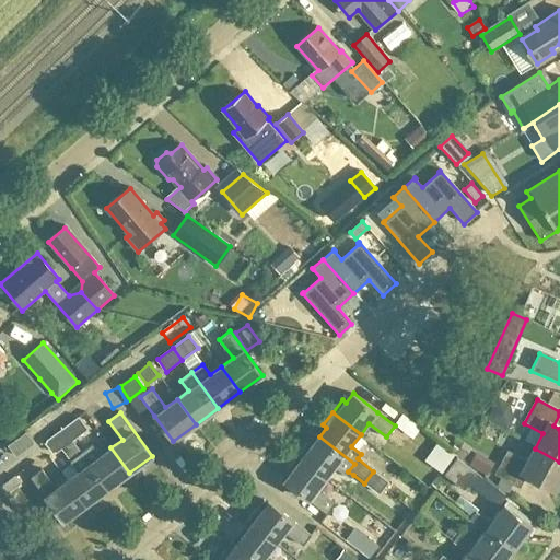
[(405,416),(397,426),(416,439),(423,429),(405,416)]
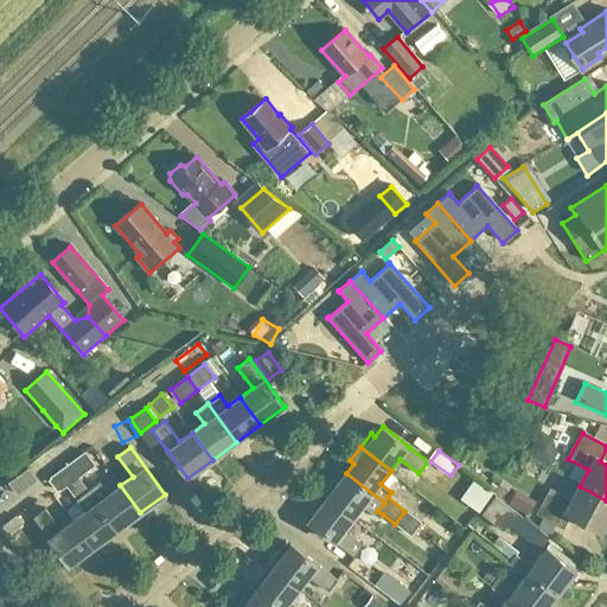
[(85,452),(68,465),(78,478),(95,466),(85,452)]
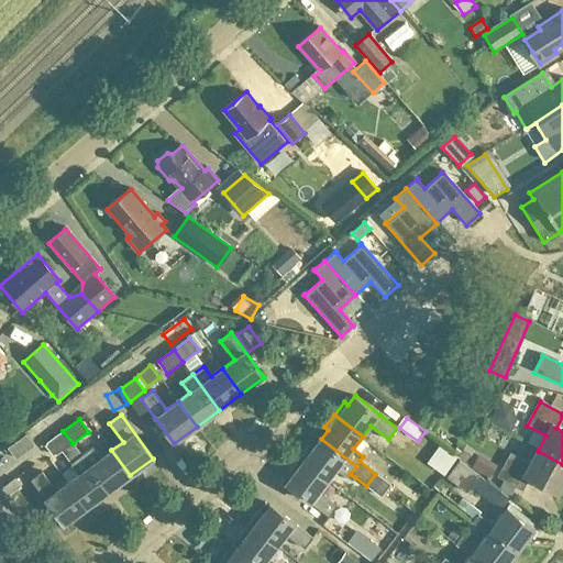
[(108,492),(81,455),(73,443),(63,431),(47,442),(56,455),(62,451),(78,474),(67,483),(86,508),(108,492)]
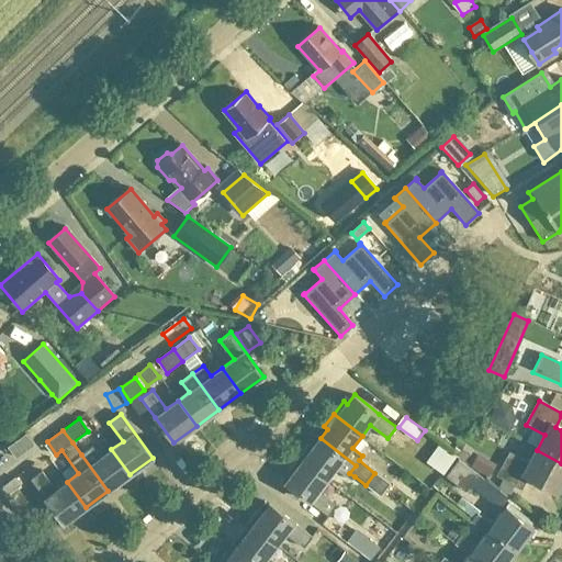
[(26,434),(7,448),(15,459),(34,445),(26,434)]
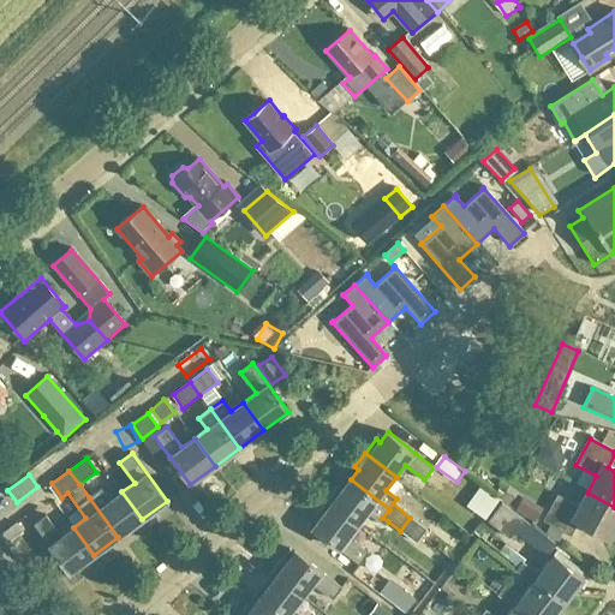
[(339,487),(328,500),(359,524),(366,514),(384,527),(388,521),(382,518),(389,509),(351,479),(342,489),(339,487)]
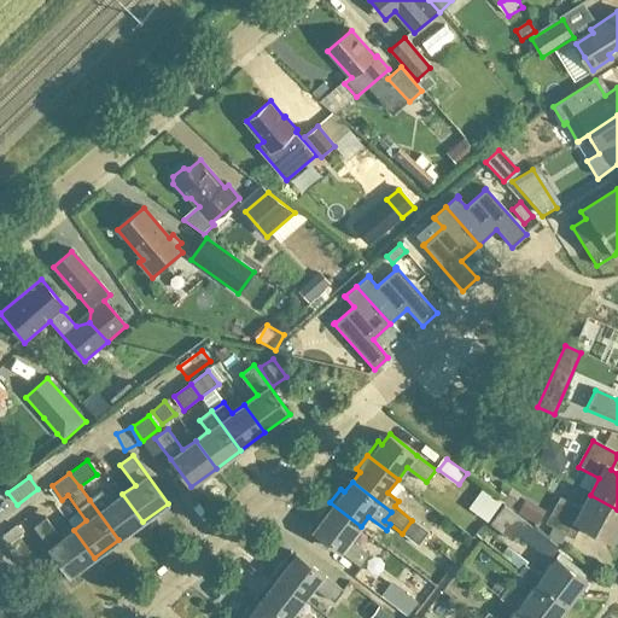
[(487,488),(479,497),(495,509),(503,500),(487,488)]
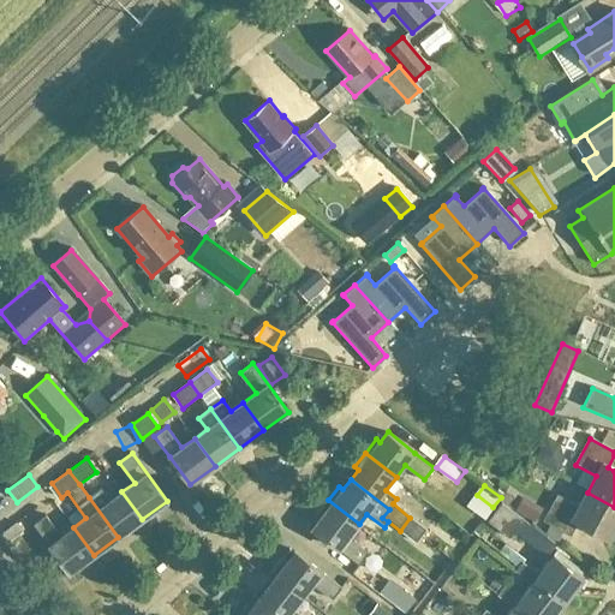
[(118,537),(142,519),(121,491),(109,501),(101,489),(89,497),(118,537)]
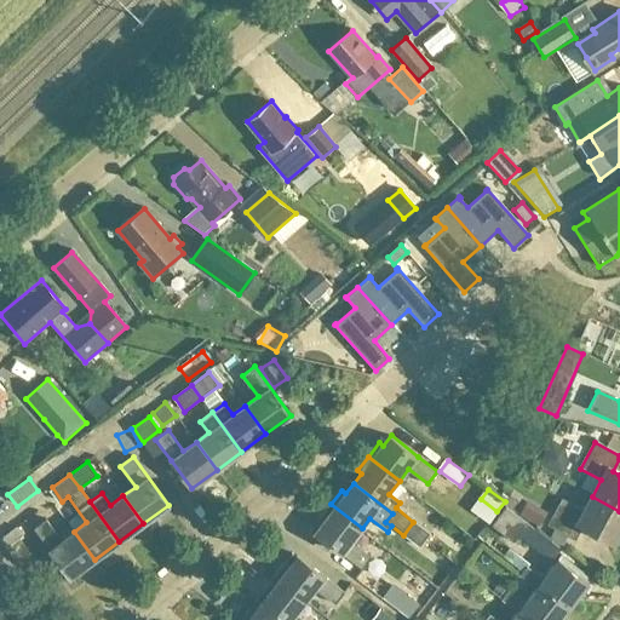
[(614,544),(619,532),(619,511),(592,497),(583,512),(562,500),(547,526),(556,530),(568,538),(575,541),(583,527),(614,544)]
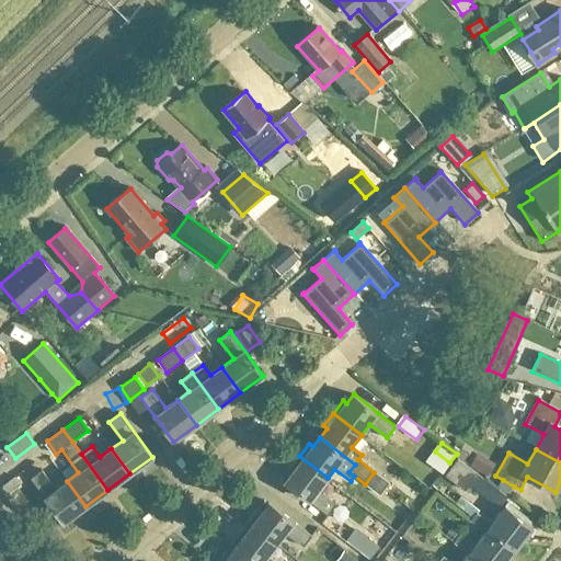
[(0,451),(0,470),(10,461),(1,451),(0,451)]
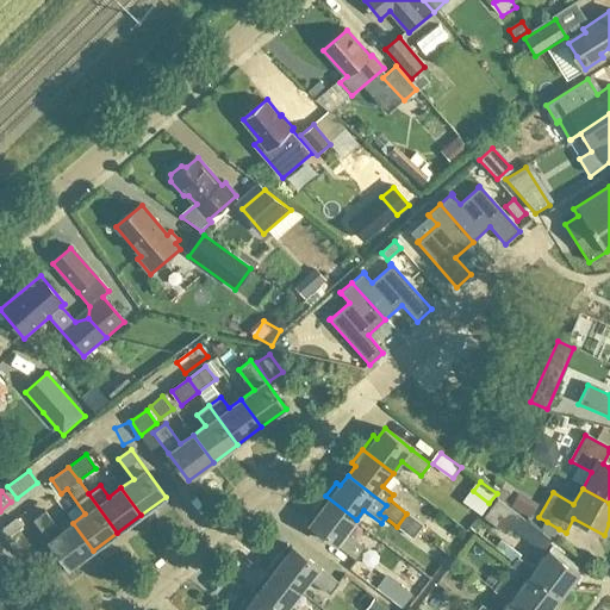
[(319,512),(311,523),(337,543),(358,559),(366,547),(347,531),(356,520),(325,496),(315,510),(319,512)]
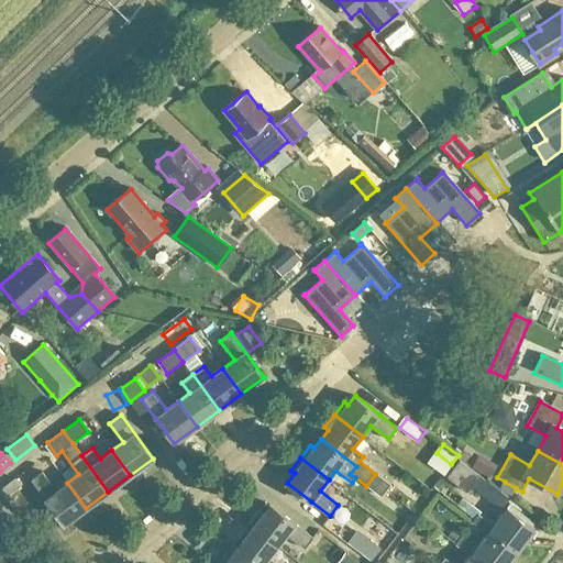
[(475,466),(461,477),(475,496),(488,485),(475,466)]
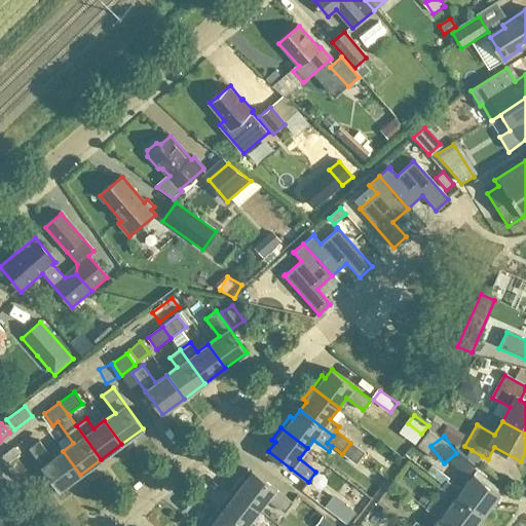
[(29,449),(41,466),(59,490),(80,475),(63,451),(52,459),(39,441),(29,449)]
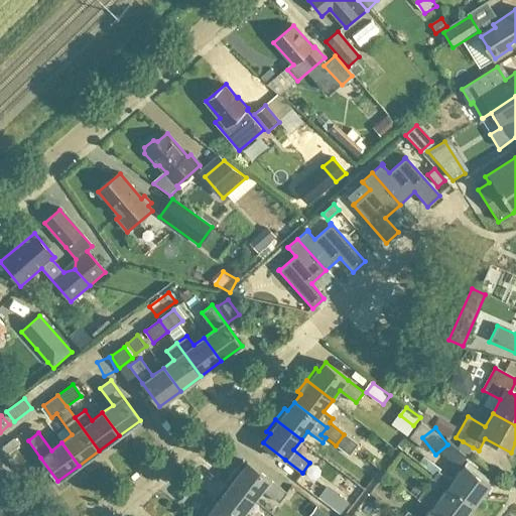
[(344,434),(336,445),(350,457),(355,449),(359,445),(344,434)]
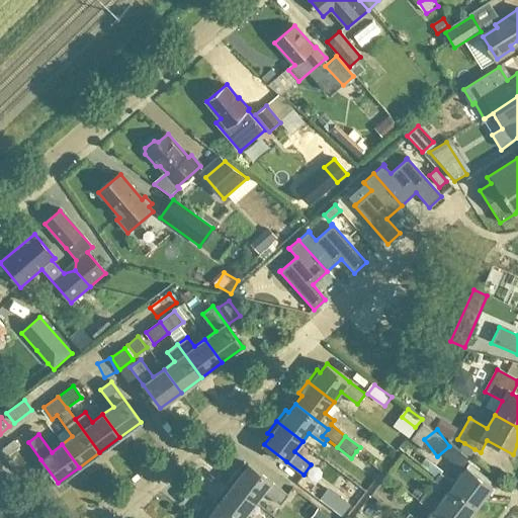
[(5,458),(18,449),(13,441),(0,450),(5,458)]
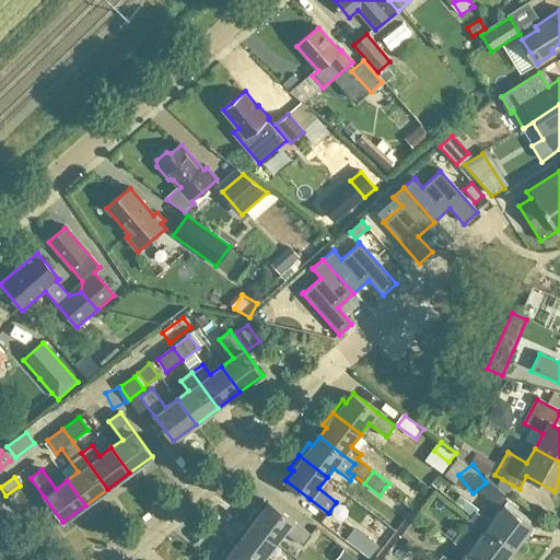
[(436,488),(439,489),(474,515),(479,508),(443,479),(436,488)]
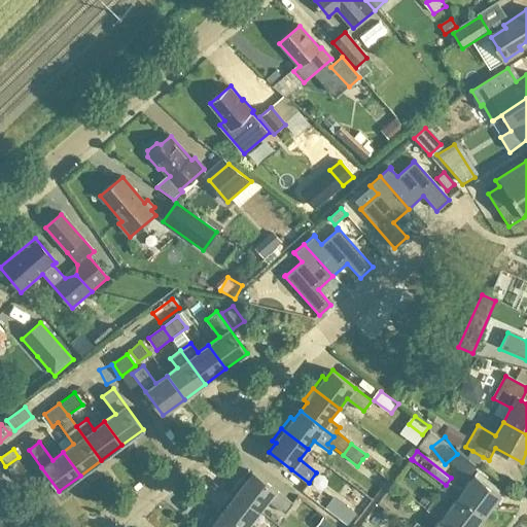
[(282,476),(288,467),(271,455),(265,463),(282,476)]
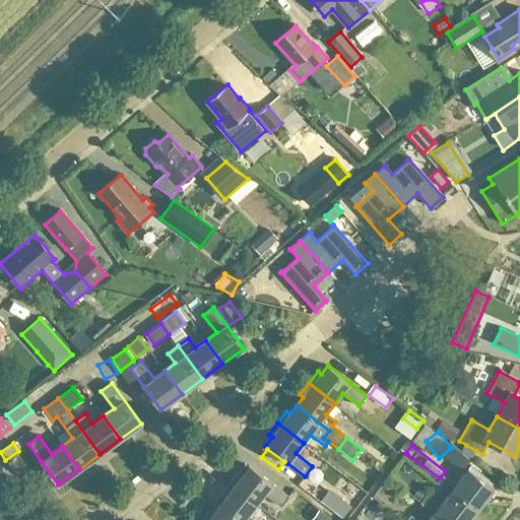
[(240,472),(231,484),(257,504),(265,494),(281,507),(289,497),(273,483),(250,466),(243,475),(240,472)]
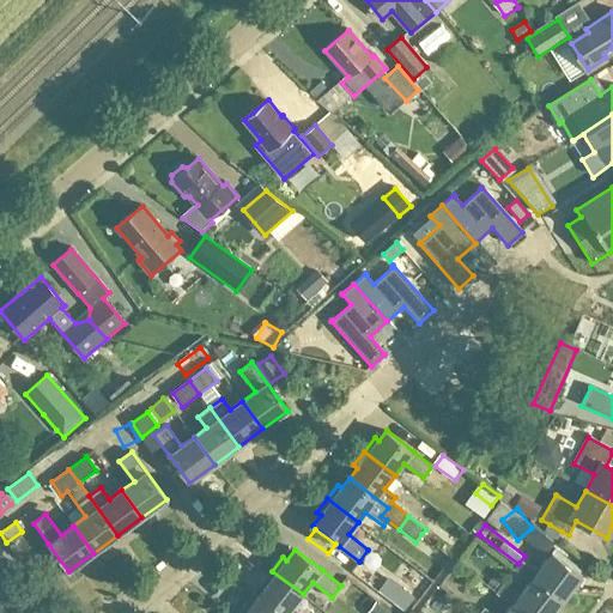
[(532,578),(563,601),(582,577),(551,554),(536,572),(521,560),(514,570),(529,582),(532,578)]
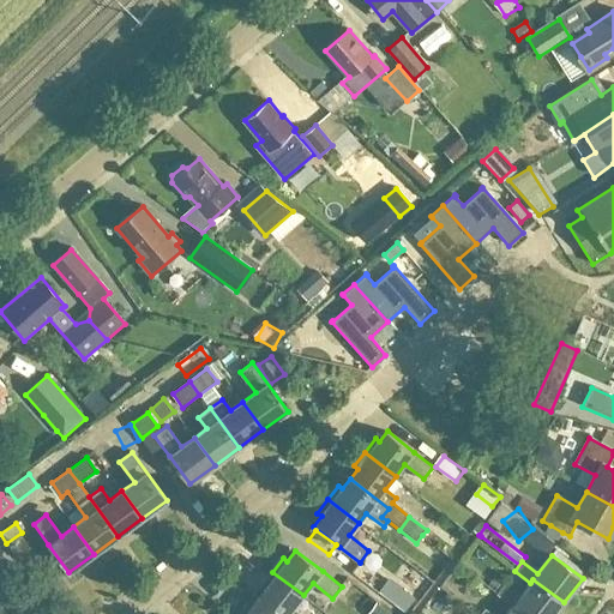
[(371,564),(362,578),(391,596),(399,583),(371,564)]
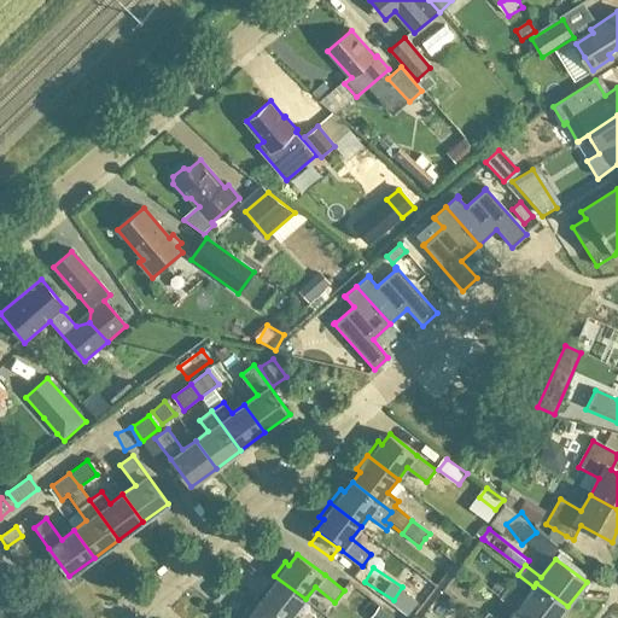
[(268,592),(260,602),(280,617),(302,617),(295,612),(305,599),(274,576),(263,589),(268,592)]
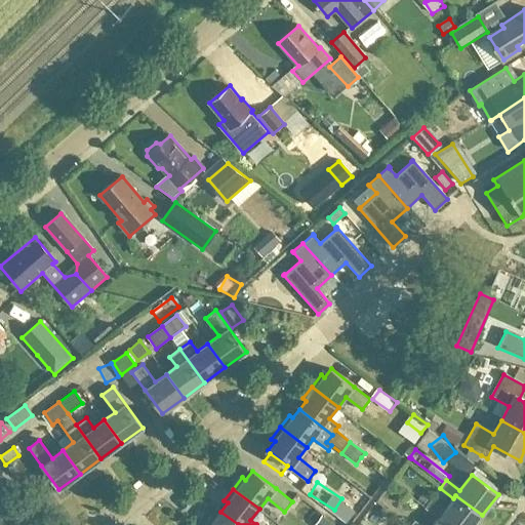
[(440,516),(451,524),(474,524),(482,515),(455,495),(453,498),(443,512),(430,501),(425,509),(437,519),(440,516)]
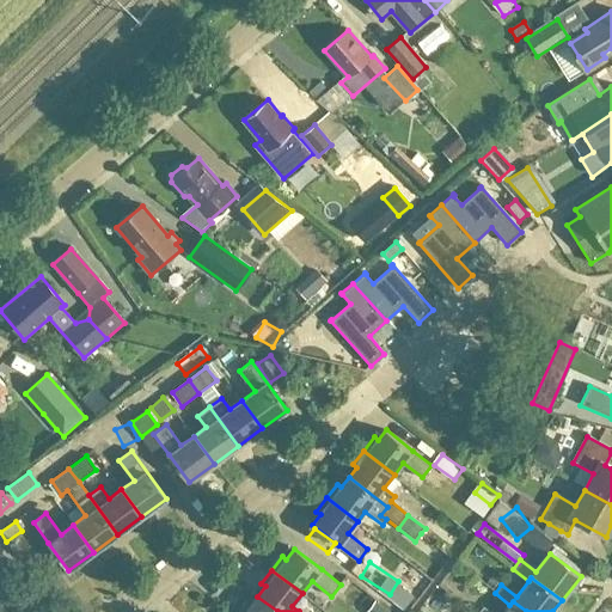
[(246,603),(238,611),(277,611),(257,597),(250,606),(246,603)]
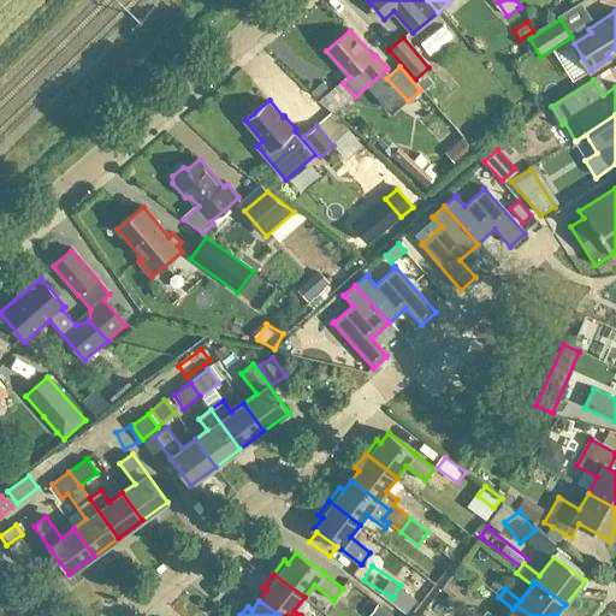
[(529,615),(516,605),(513,609),(507,615),(490,615),(486,612),(483,615),(529,615)]
